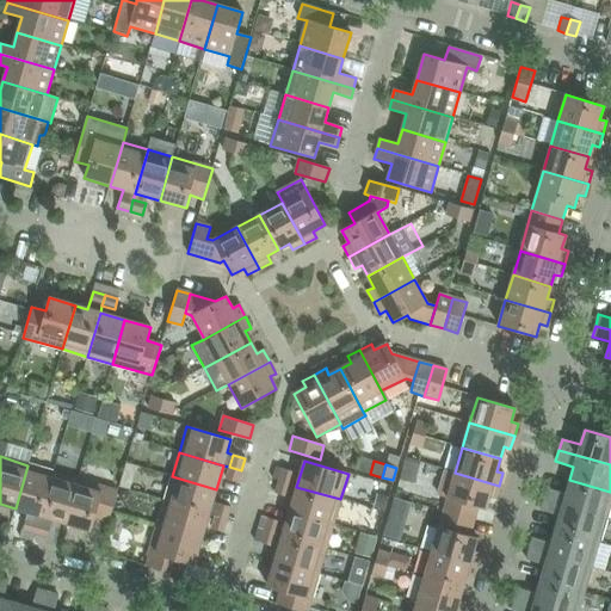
[(26,519),(38,523),(53,473),(28,466),(16,508),(28,512),(26,519)]
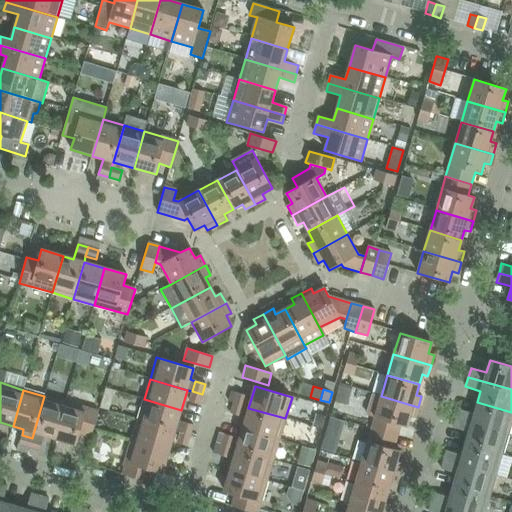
[(192,391),(189,401),(199,404),(202,394),(192,391)]
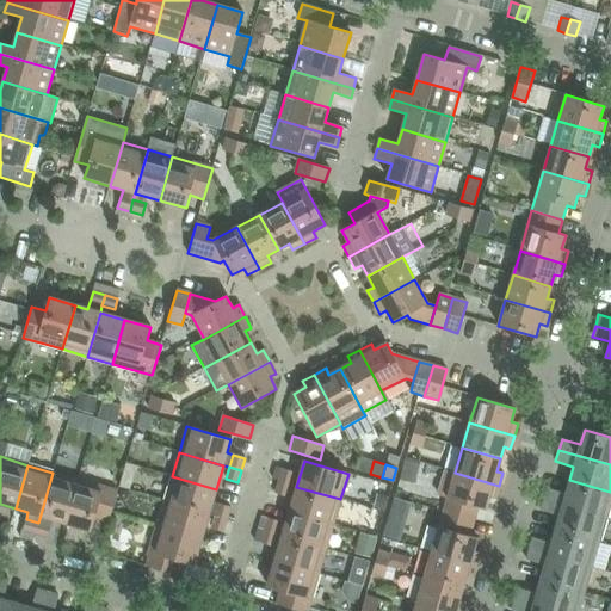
[(283,469),(279,481),(290,485),(294,473),(283,469)]
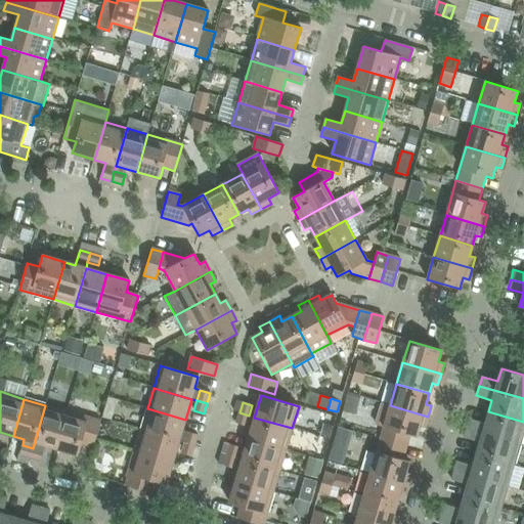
[(382,403),(372,437),(380,439),(406,447),(409,435),(416,437),(420,426),(425,427),(428,417),(390,405),(382,403)]
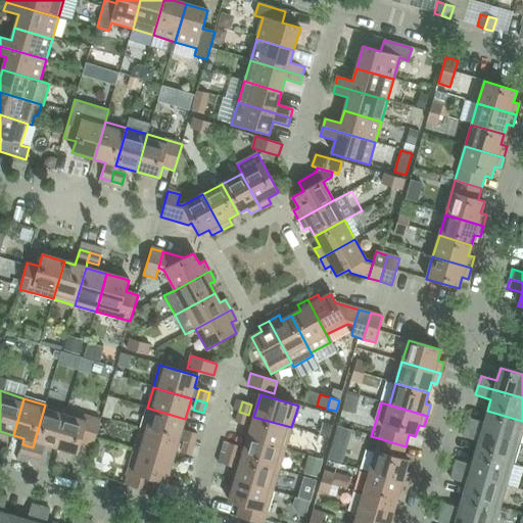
[(66,411),(45,405),(33,447),(43,450),(45,445),(55,448),(66,411)]
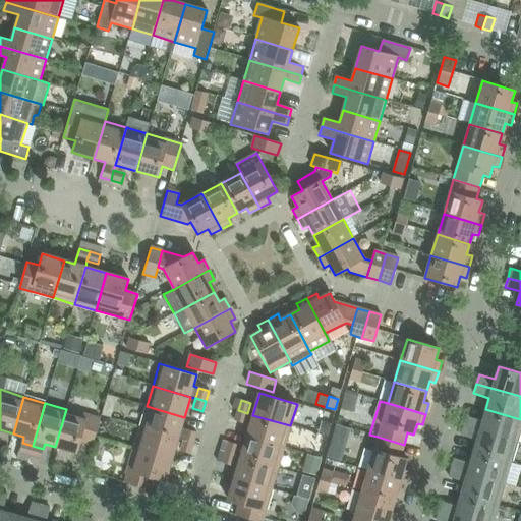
[(140,427),(178,439),(183,441),(186,429),(181,428),(184,417),(147,406),(140,427)]
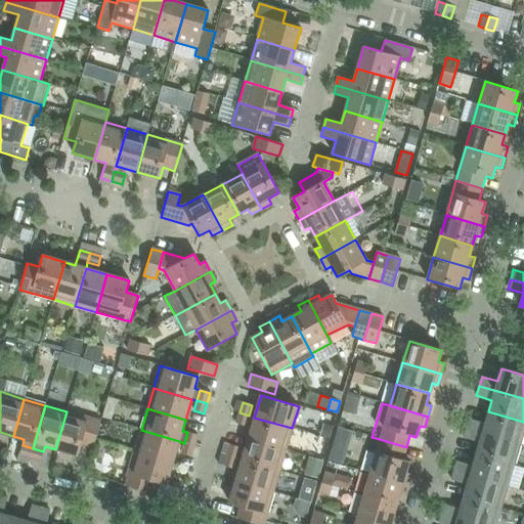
[(100,422),(67,411),(55,449),(78,455),(81,444),(93,447),(100,422)]
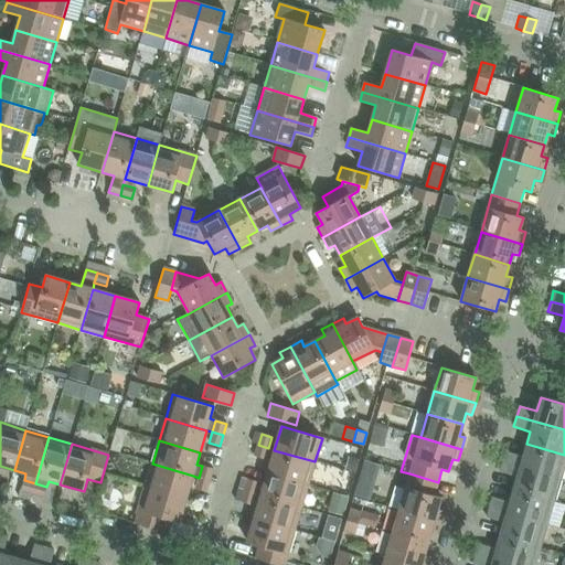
[(505,451),(503,461),(561,479),(564,461),(564,455),(526,444),(523,457),(505,451)]
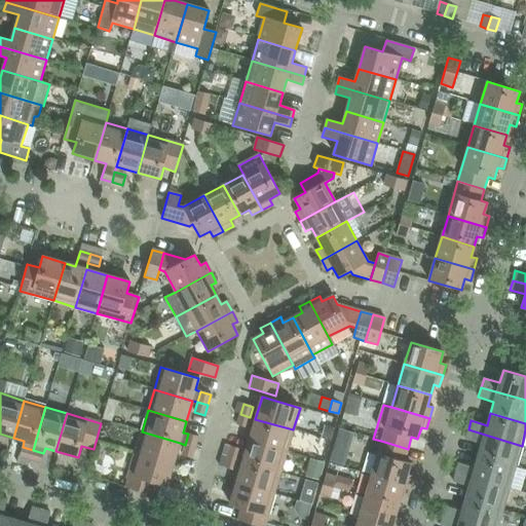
[(250,417),(240,414),(237,425),(247,427),(250,417)]
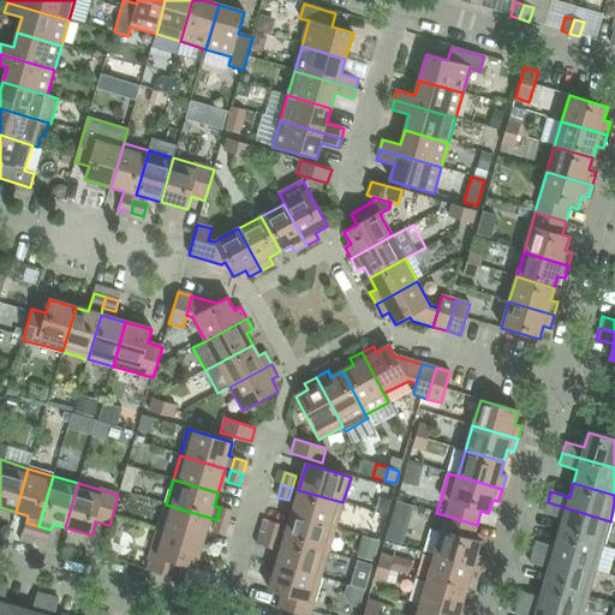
[(291,514),(335,527),(342,502),(298,490),(291,514)]
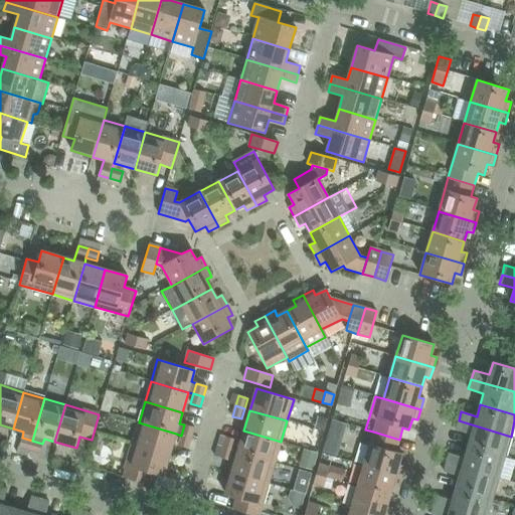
[(471,435),(468,447),(504,457),(511,437),(459,420),(456,431),(471,435)]
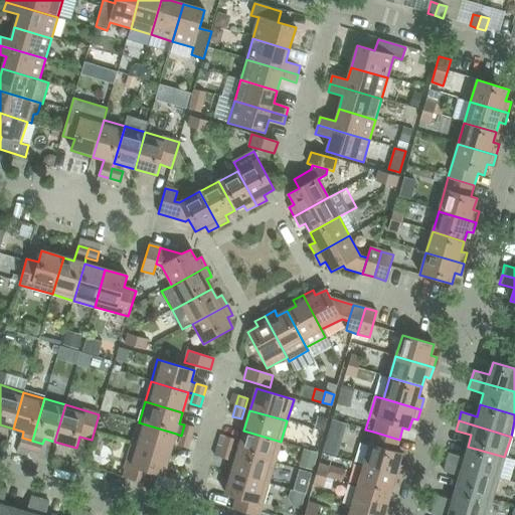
[(176,434),(139,422),(133,444),(170,455),(176,434)]
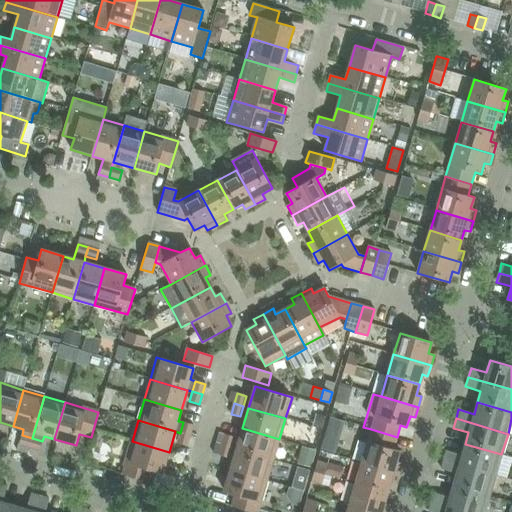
[(180,433),(190,435),(193,425),(183,422),(180,433)]
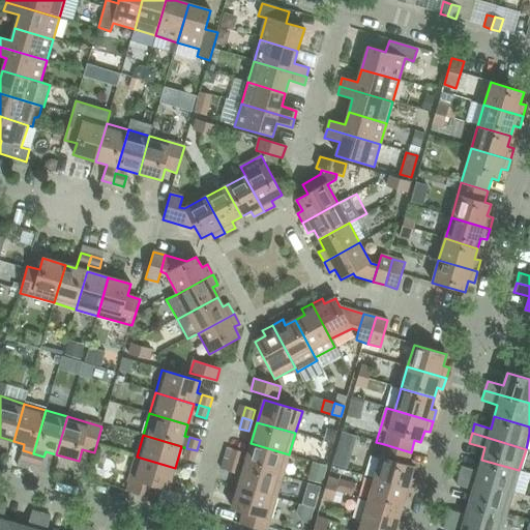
[(289,454),(251,443),(244,465),(283,476),(289,454)]
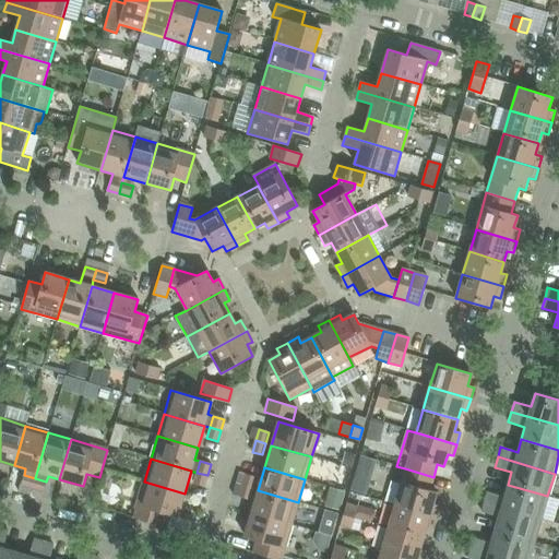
[(405,468),(394,506),(436,518),(439,506),(432,504),(436,491),(429,490),(433,477),(405,468)]
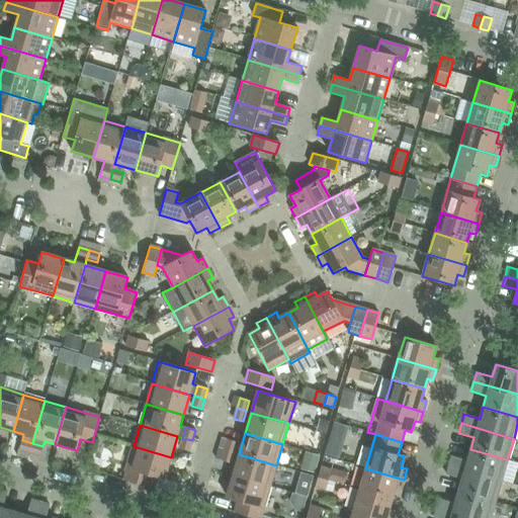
[(192,440),(182,438),(179,448),(189,451),(192,440)]
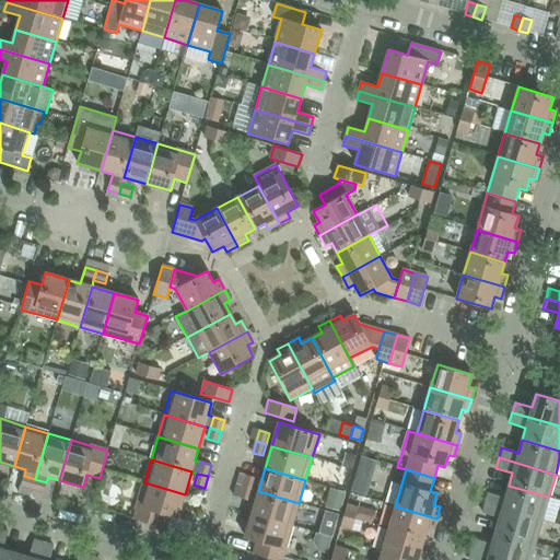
[(235,485),(242,487),(245,475),(238,474),(235,485)]
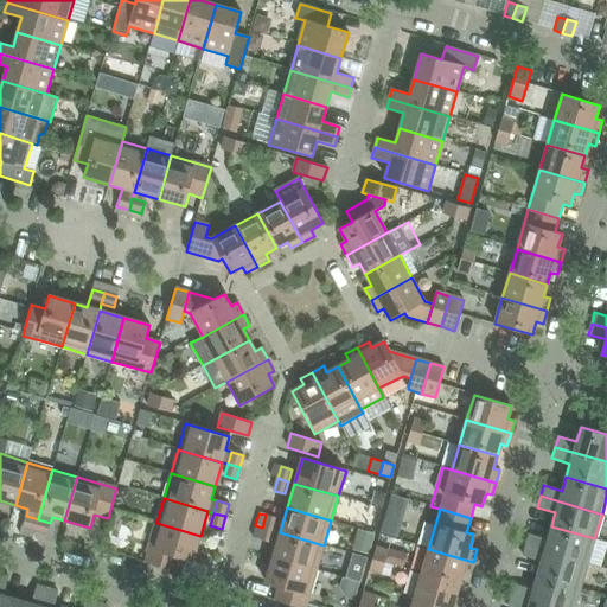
[(262,528),(274,530),(278,518),(266,515),(262,528)]
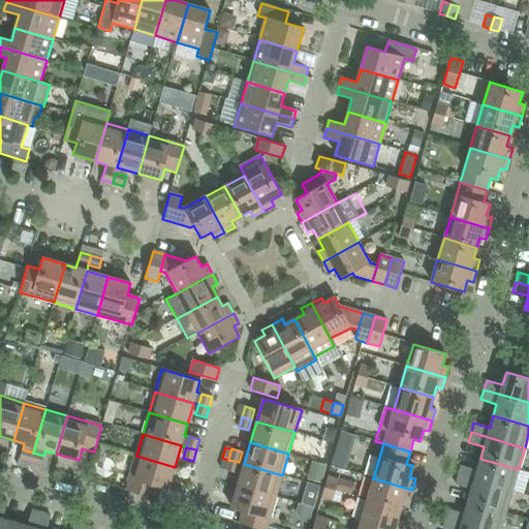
[(20,459),(30,462),(33,453),(23,449),(20,459)]
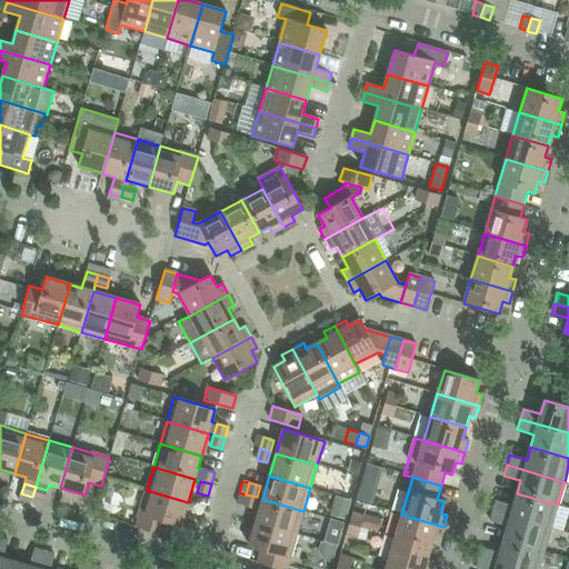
[(32,497),(45,500),(47,490),(36,487),(32,497)]
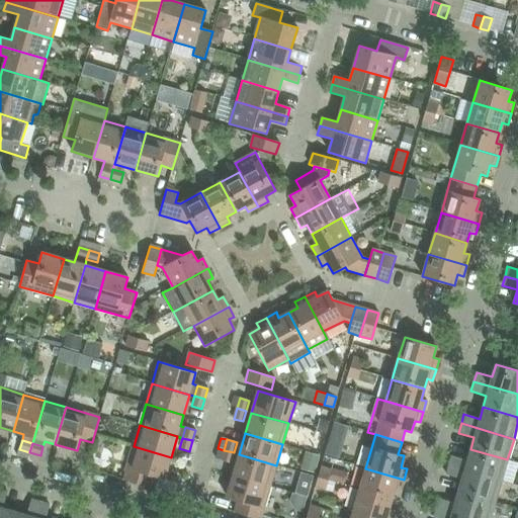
[(171,457),(134,446),(123,480),(150,488),(153,476),(164,480),(171,457)]
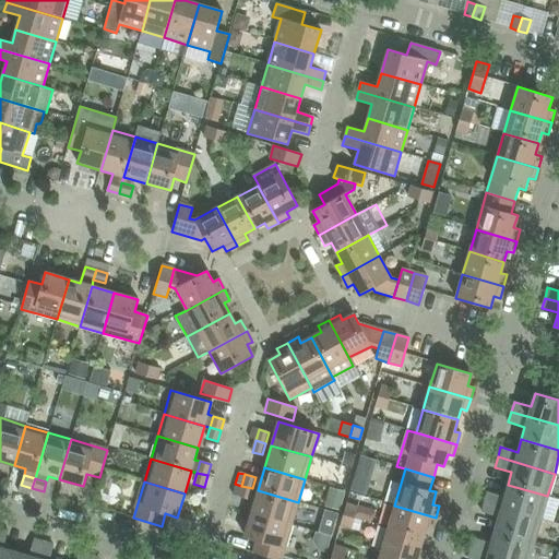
[(487,492),(485,502),(540,519),(547,496),(508,485),(504,497),(487,492)]
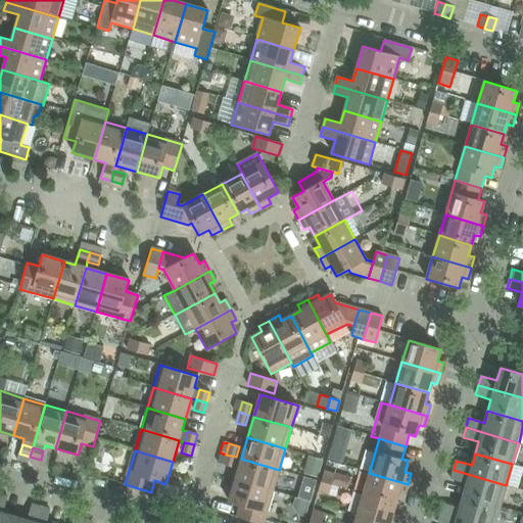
[(236,457),(226,455),(223,465),(233,468),(236,457)]
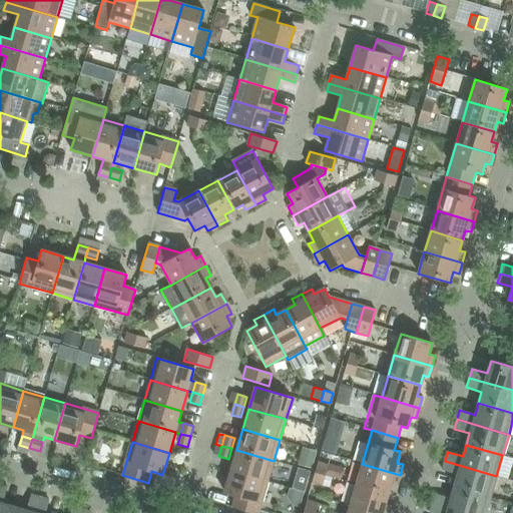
[(274,461),(236,450),(231,448),(228,459),(233,460),(230,471),(268,482),(274,461)]
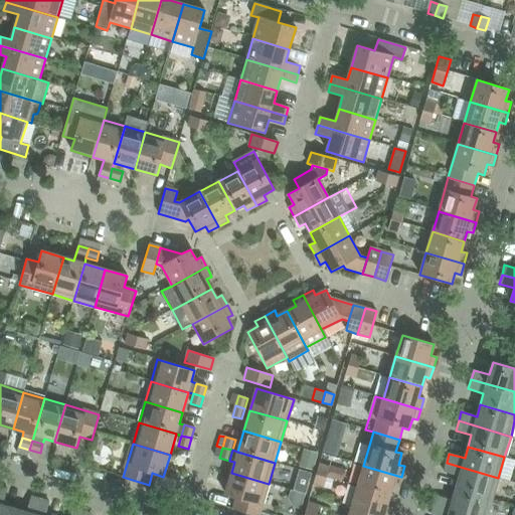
[(459,477),(456,489),(492,499),(498,478),(447,463),(444,472),(459,477)]
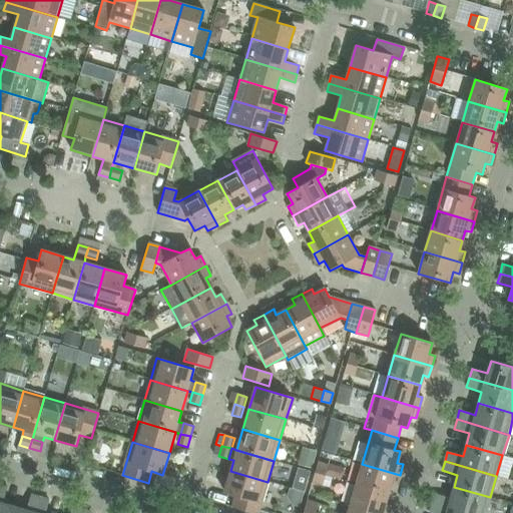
[(362,464),(356,485),(388,494),(391,484),(396,486),(400,475),(362,464)]
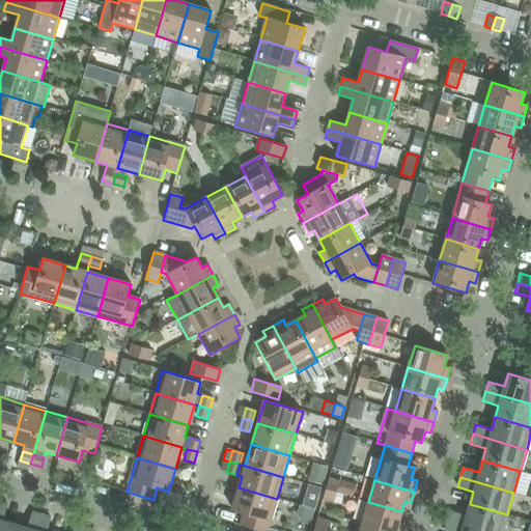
[(267,530),(277,499),(239,487),(232,510),(244,513),(240,525),(259,530),(267,530)]
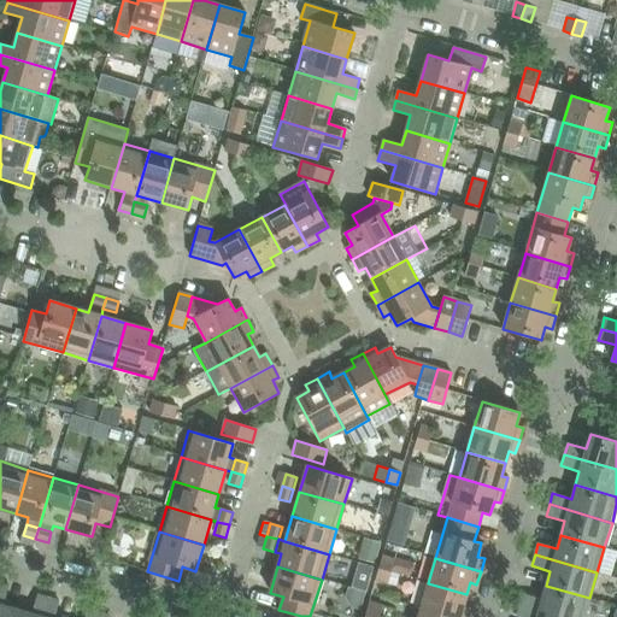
[(0,616),(15,616),(17,610),(3,605),(9,587),(0,583),(0,616)]
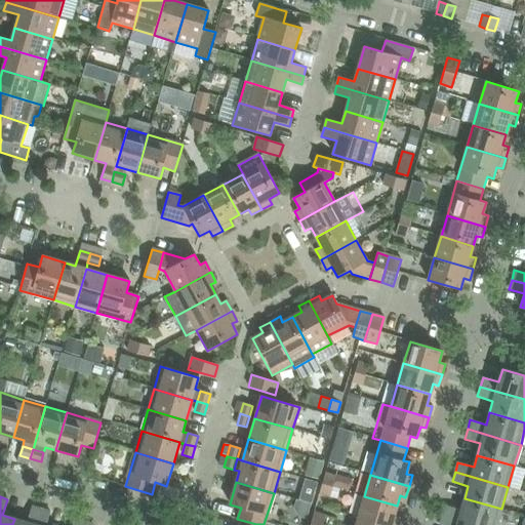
[(364,496),(358,517),(384,524),(397,524),(400,518),(394,516),(397,506),(364,496)]
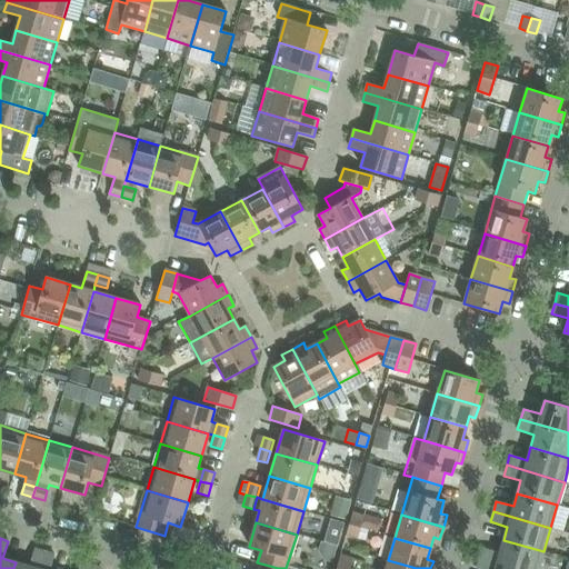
[(482,548),(479,558),(517,568),(538,568),(543,551),(503,540),(499,552),(482,548)]
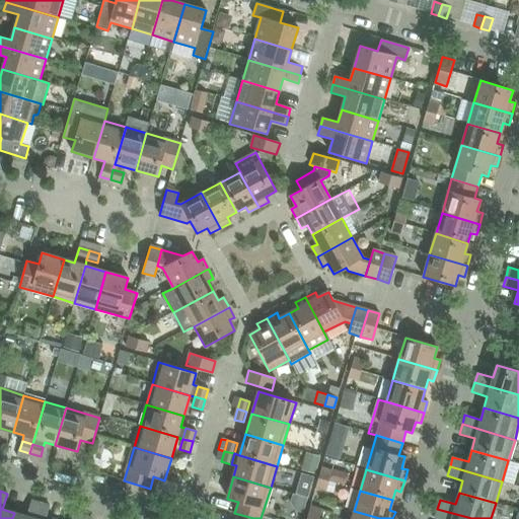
[(12,518),(35,518),(41,504),(30,501),(26,516),(14,513),(12,518)]
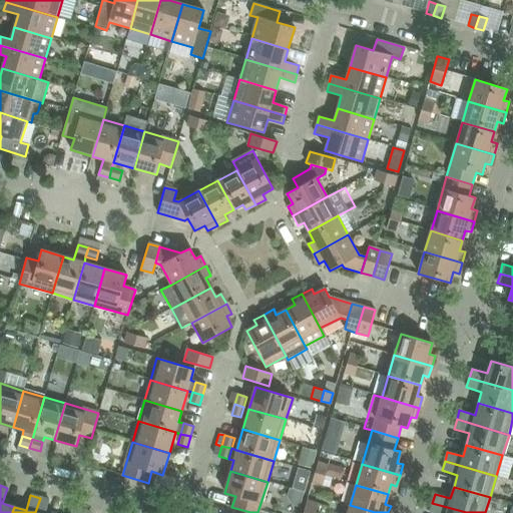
[(35,512),(45,512),(49,500),(40,498),(35,512)]
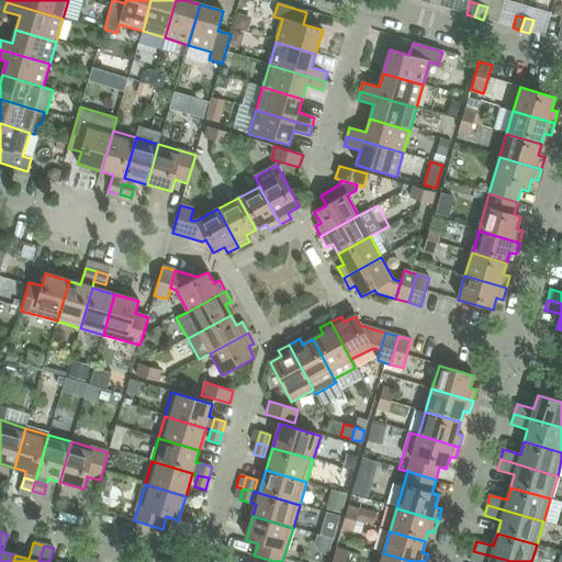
[(332,561),(345,561),(348,552),(336,549),(332,561)]
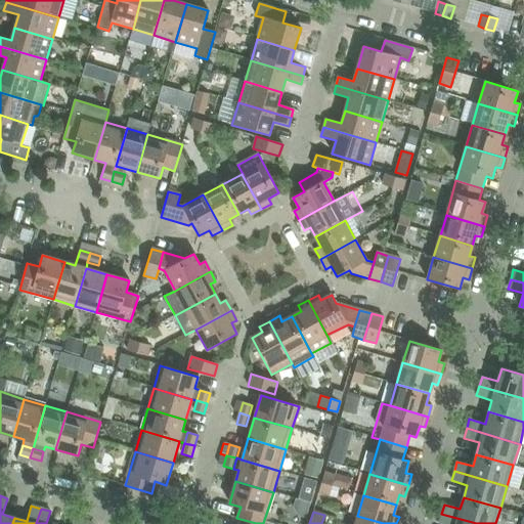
[(441,523),(476,523),(441,514),(438,523),(441,523)]
